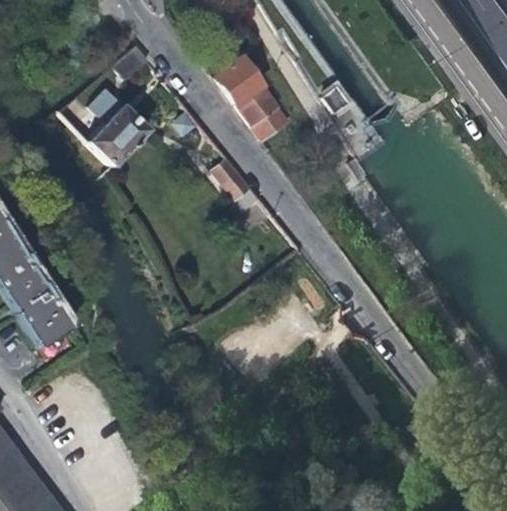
[(123,80),(148,61),(138,48),(109,69),(123,80)]
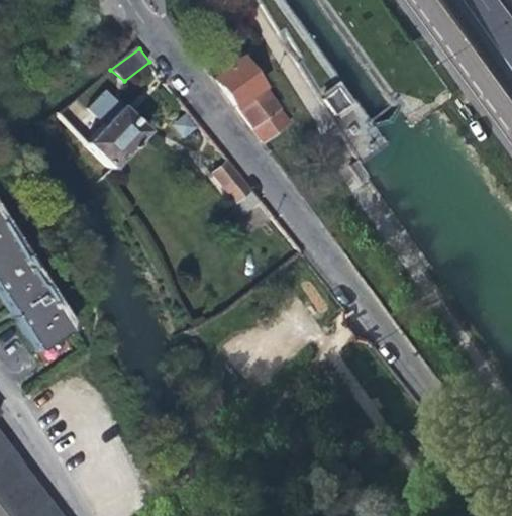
[(229,72),(216,81),(252,128),(284,107),(248,60),(229,72)]
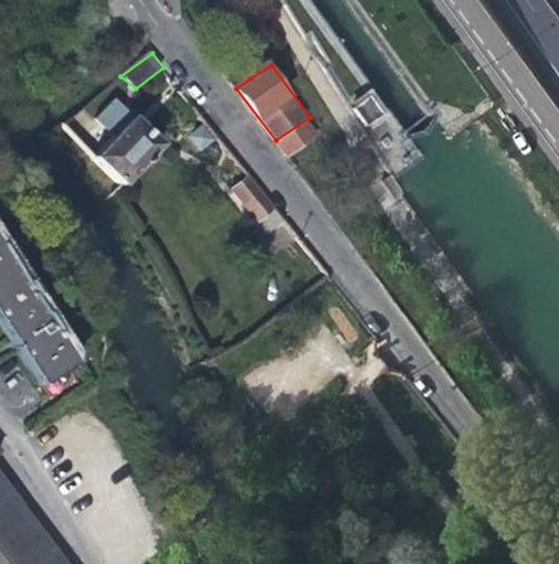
[(371,96),(356,106),(368,123),(383,114),(371,96)]
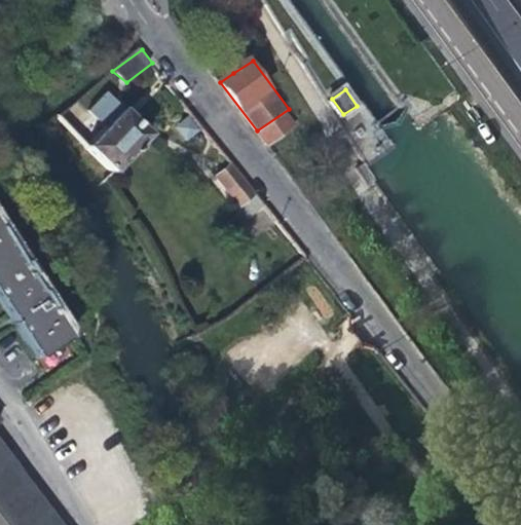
[(108,90),(89,109),(106,126),(87,143),(114,170),(151,134),(133,115),(108,90)]
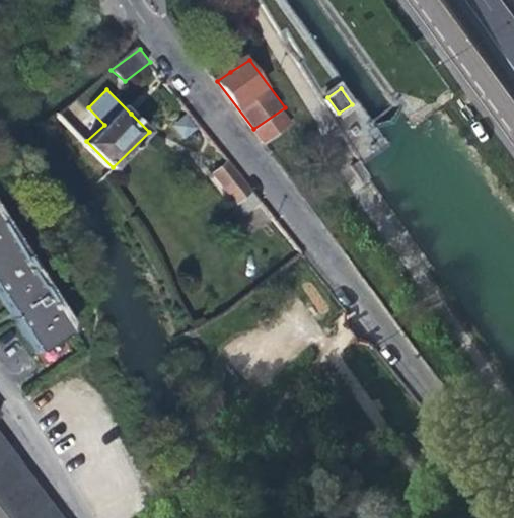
[(285,107),(253,129),(265,145),(296,124),(285,107)]
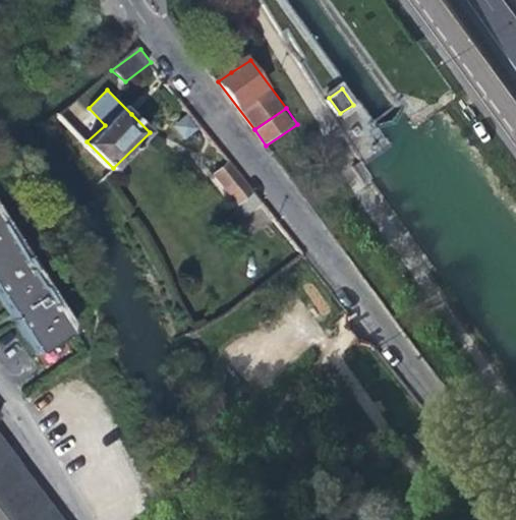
[(178,123),(187,138),(204,128),(193,113),(178,123)]
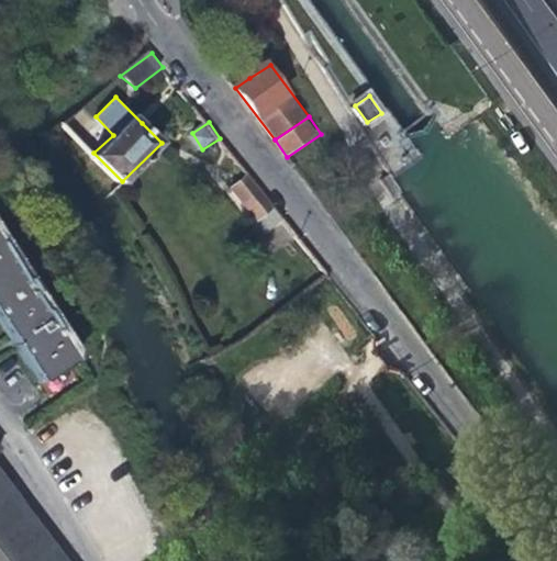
[(258,219),(266,213),(274,205),(249,175),(233,188),(258,219)]
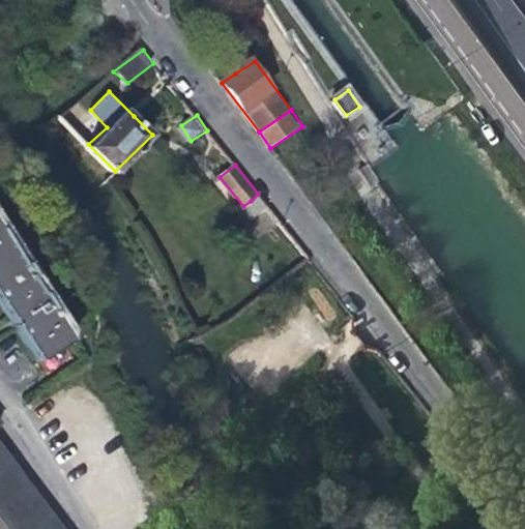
[(260,212),(268,206),(258,194),(251,201),(260,212)]
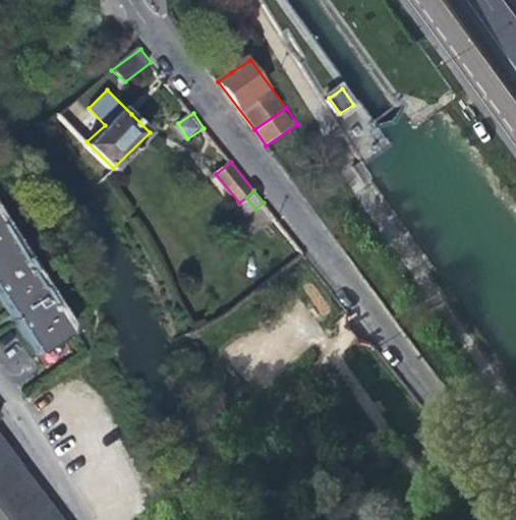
[(0,216),(0,295),(16,322),(39,355),(74,332),(56,303),(0,216)]
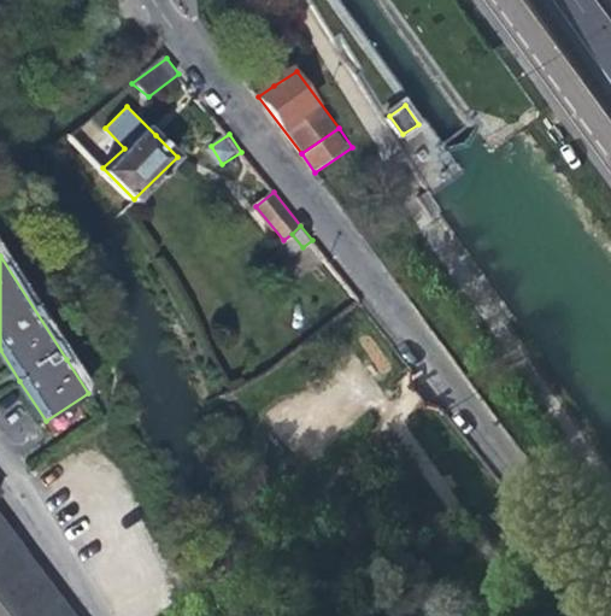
[(0,615),(75,615),(17,538),(0,515),(0,496),(3,494),(0,490),(0,615)]
